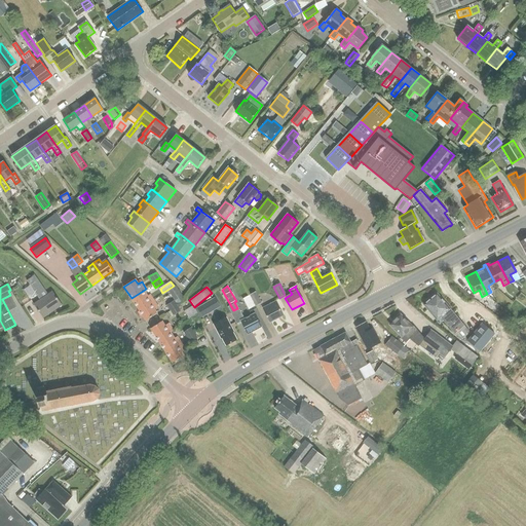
[(147,297),(143,291),(132,298),(139,310),(154,301),(150,295),(147,297)]
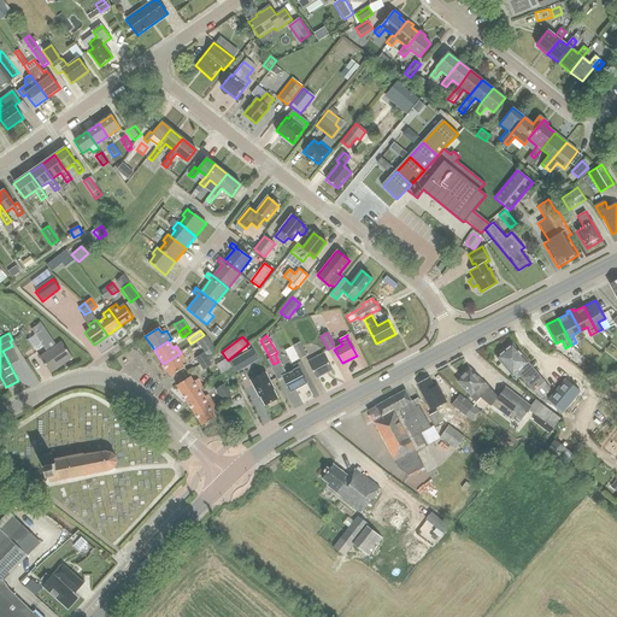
[(293,346),(299,359),(307,356),(300,341),(293,346)]
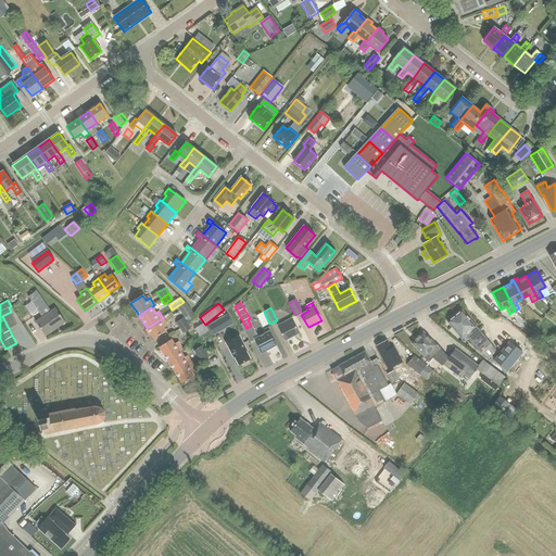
[(46,337),(65,323),(55,308),(36,321),(46,337)]
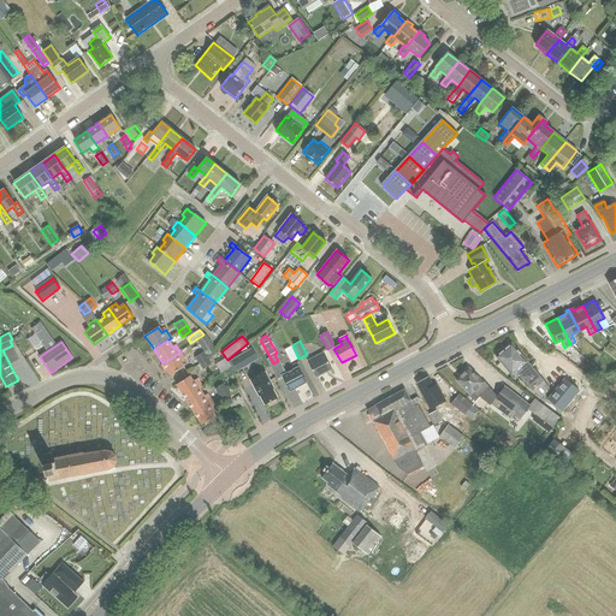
[(208,356),(215,351),(211,343),(202,349),(208,356)]
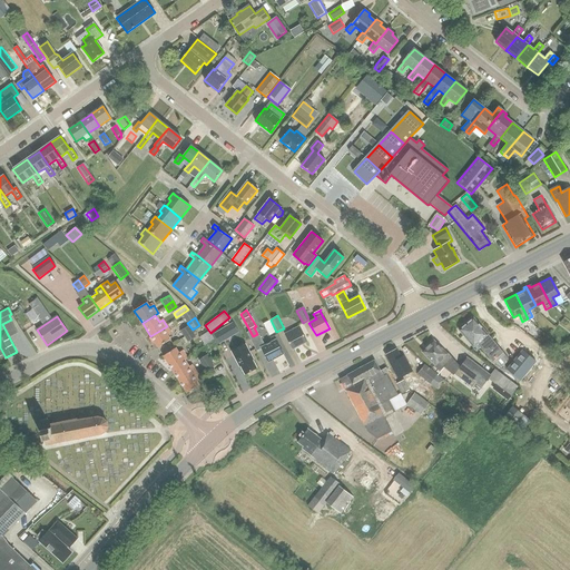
[(478,345),(492,363),(493,362),(498,367),(508,360),(473,317),(458,331),(473,349),(478,345)]
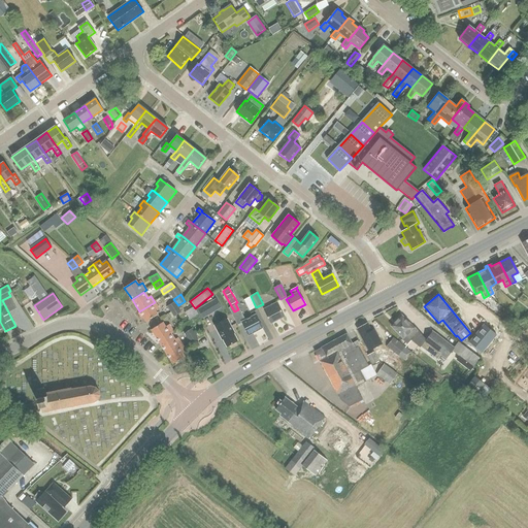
[(249,311),(256,307),(251,296),(242,299),(249,311)]
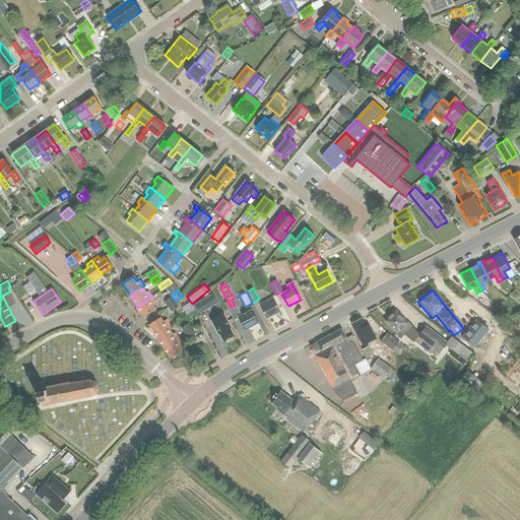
[(195,305),(200,314),(217,304),(212,295),(195,305)]
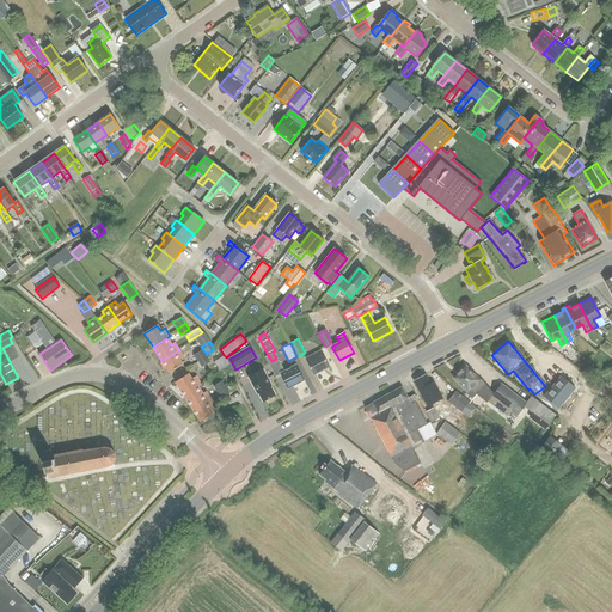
[(194,355),(197,361),(206,355),(202,349),(194,355)]
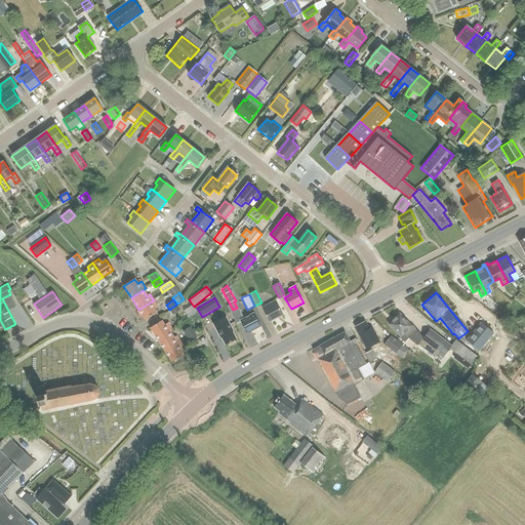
[(157,307),(154,300),(138,310),(145,320),(156,314),(153,309),(157,307)]
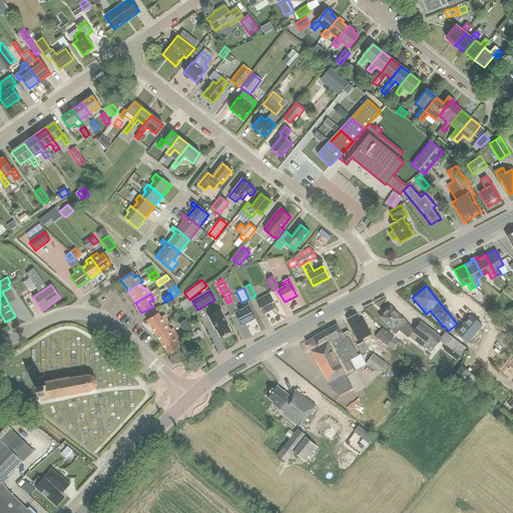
[(263,315),(264,314),(266,315),(269,313),(269,311),(277,308),(270,294),(255,302),(263,315)]
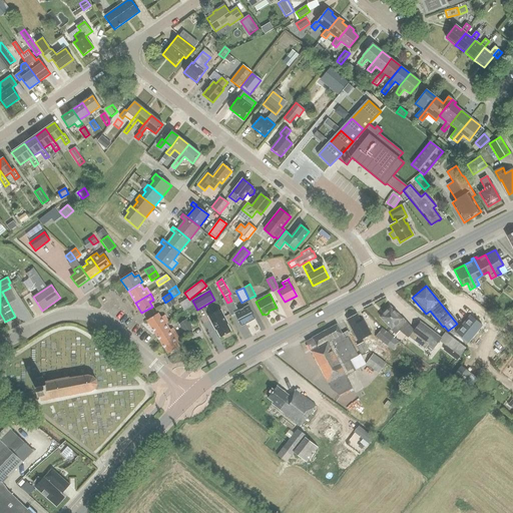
[(165,303),(168,308),(175,304),(172,298),(165,303)]
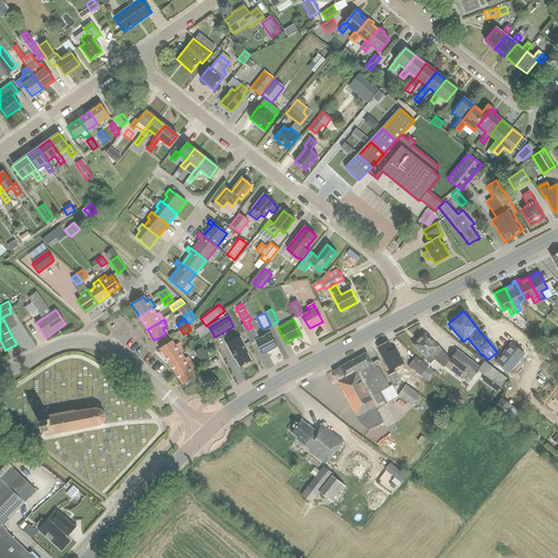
[(263,354),(277,347),(270,334),(259,339),(254,329),(245,334),(251,344),(256,341),(263,354)]
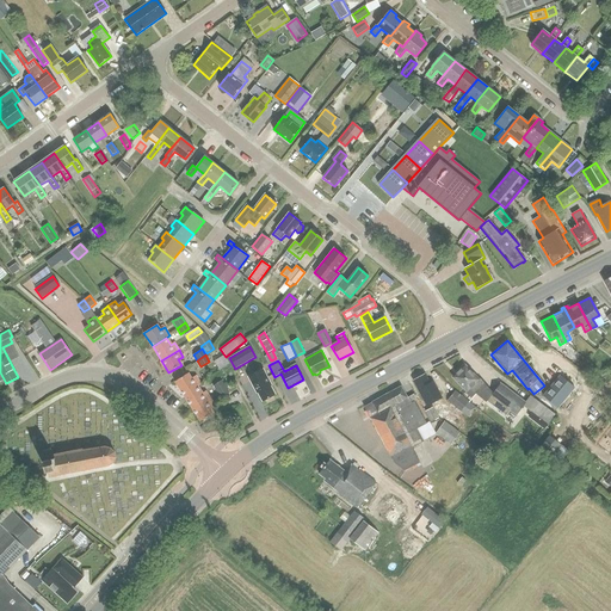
[(464,365),(451,377),(467,394),(467,393),(471,397),(476,393),(505,417),(510,412),(516,415),(525,403),(499,383),(492,393),(464,365)]
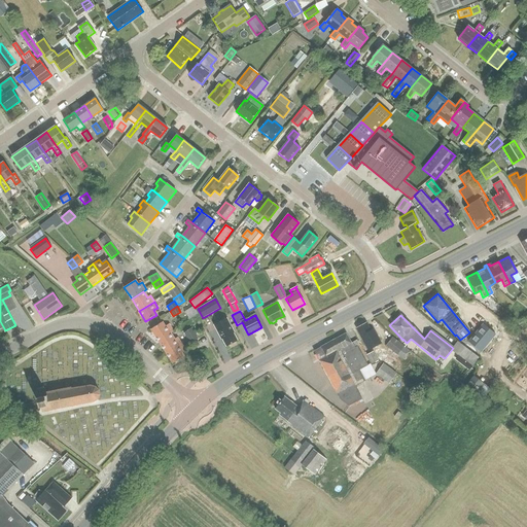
[(226,318),(214,325),(221,340),(222,339),(226,346),(237,341),(234,332),(226,318)]
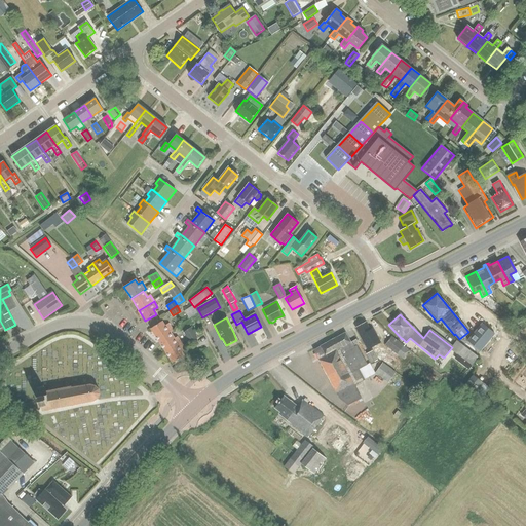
[(158,340),(170,333),(173,331),(167,324),(164,326),(161,322),(151,329),(158,340)]
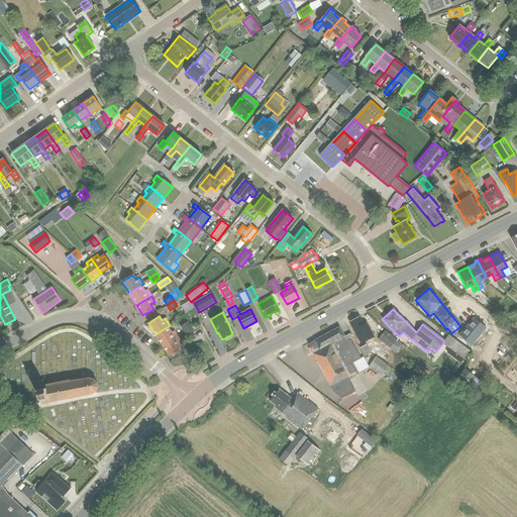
[(358,316),(349,321),(360,342),(373,336),(366,323),(363,324),(358,316)]
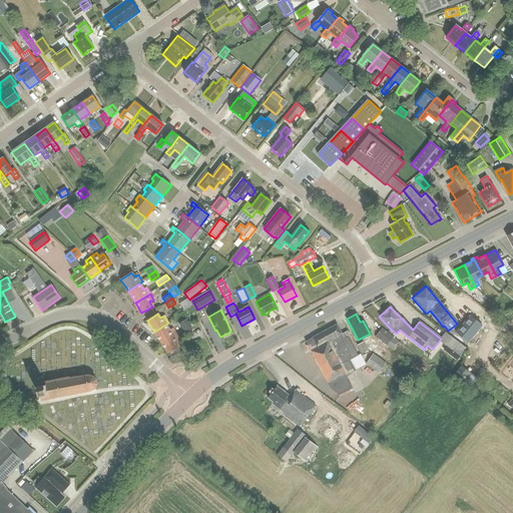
[(470,316),(455,333),(468,343),(482,326),(470,316)]
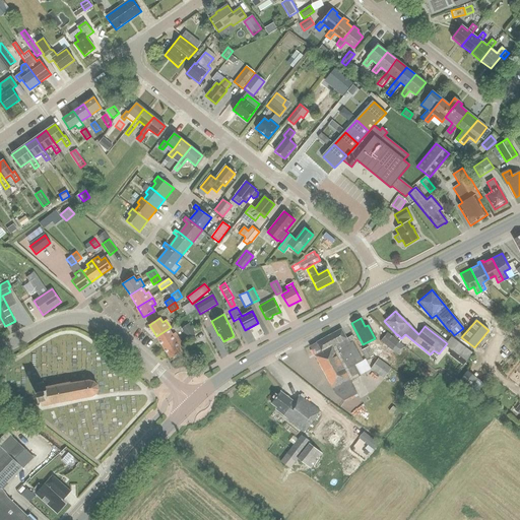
[(185,334),(192,329),(188,324),(181,328),(185,334)]
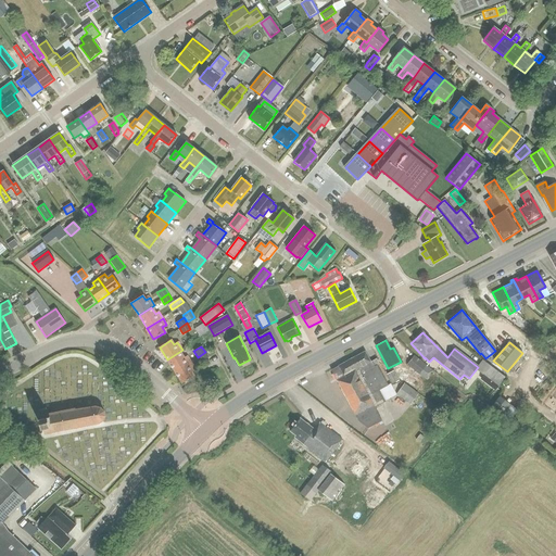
[(205,352),(198,357),(202,363),(210,358),(209,357),(214,354),(210,349),(205,352)]
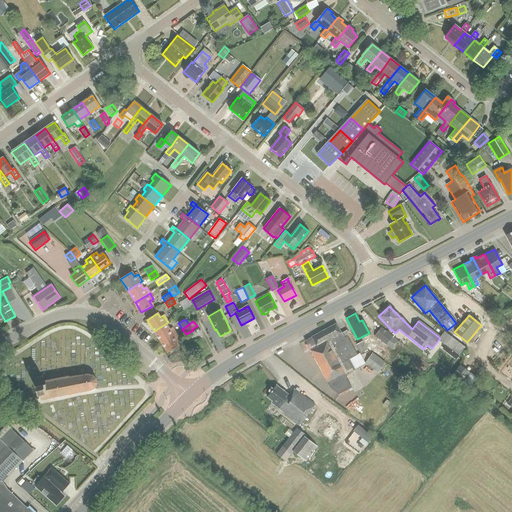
[(169,330),(165,324),(154,331),(162,343),(176,334),(172,328),(169,330)]
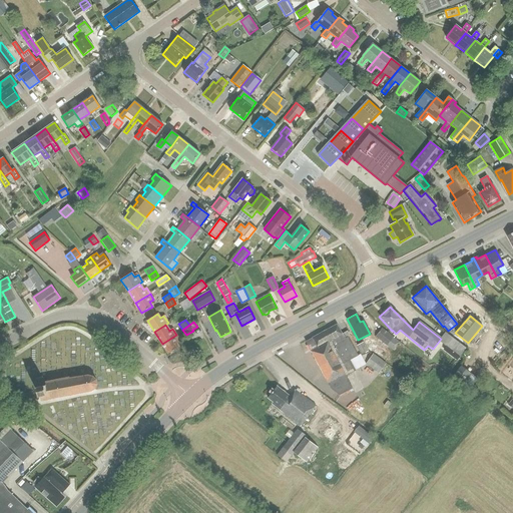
[(304,341),(327,382),(331,389),(340,396),(353,389),(345,375),(354,370),(348,360),(357,356),(346,337),(347,336),(345,332),(341,334),(336,325),(304,341)]
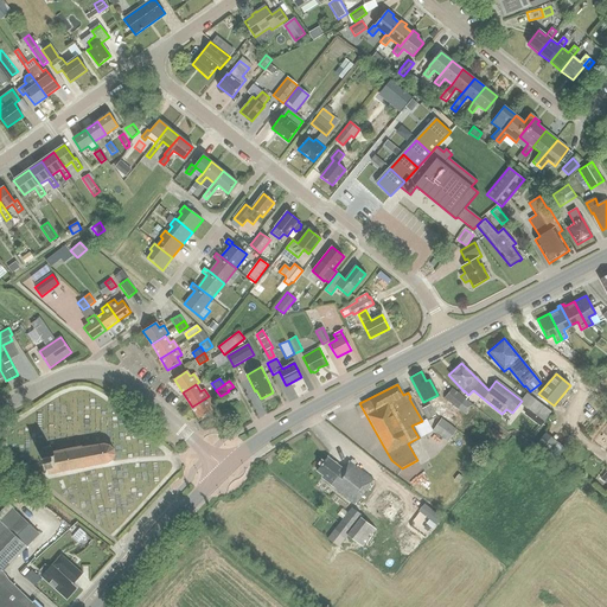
[(473,406),(452,389),(445,398),(465,415),(473,406)]
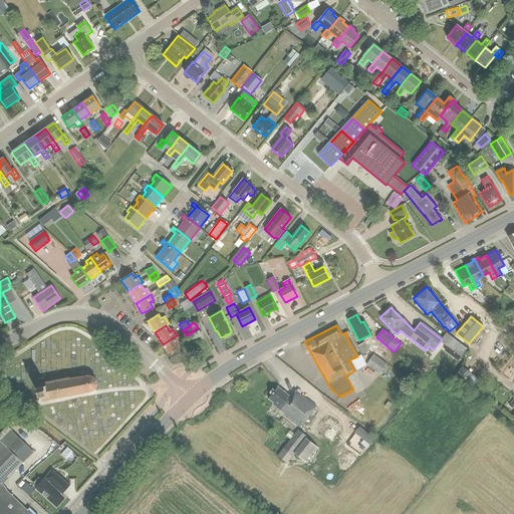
[(177,335),(163,344),(169,354),(179,347),(177,343),(181,341),(177,335)]
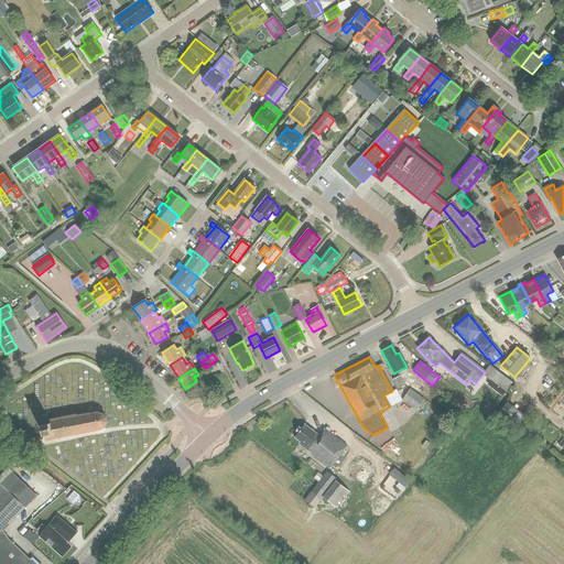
[(392,380),(398,390),(404,387),(399,377),(392,380)]
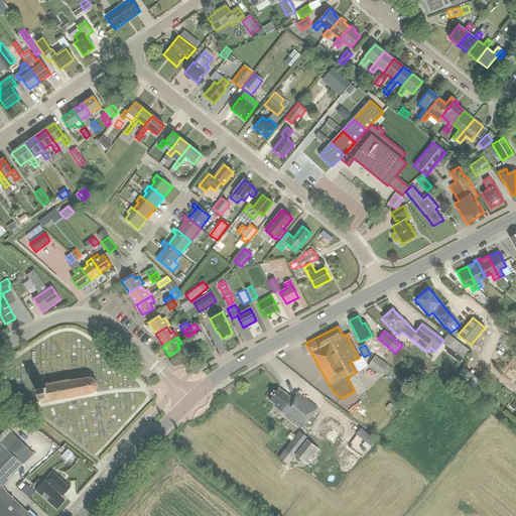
[(375,356),(368,366),(380,374),(381,375),(388,365),(386,364),(375,356)]
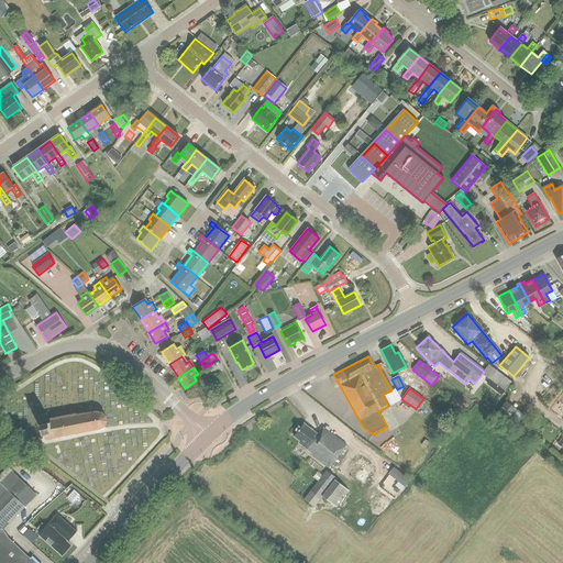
[(525,416),(506,401),(496,412),(515,428),(525,416)]
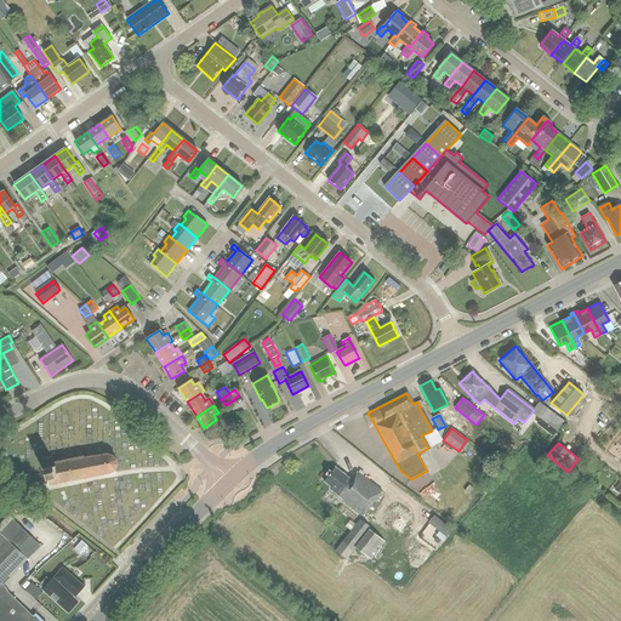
[(115,469),(118,466),(117,460),(112,456),(107,455),(84,459),(84,456),(55,462),(55,465),(47,467),(49,479),(50,479),(51,485),(108,474),(110,473),(115,469)]
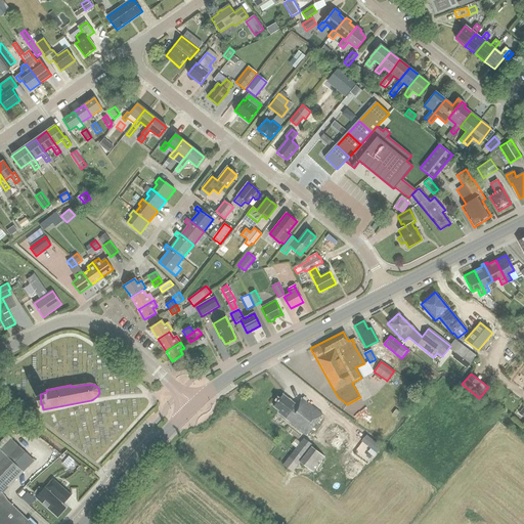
[(304,435),(321,413),(301,397),(295,405),(281,394),(272,407),(278,411),(277,412),(284,418),(279,423),(285,427),(289,423),(304,435)]
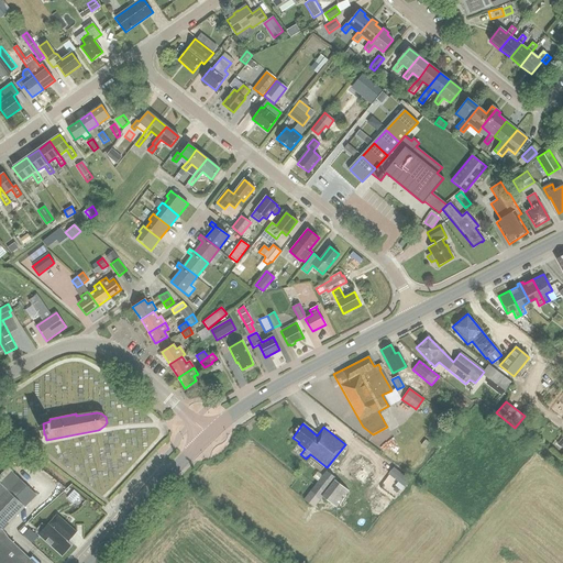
[(335,508),(348,492),(334,482),(337,479),(326,471),(302,499),(313,508),(322,497),(335,508)]
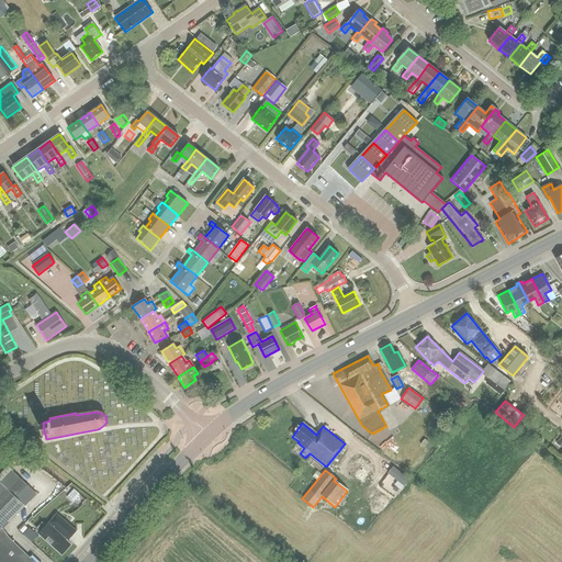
[(2,529),(10,523),(26,505),(17,496),(26,486),(12,471),(2,481),(1,480),(0,480),(0,561),(34,561),(9,538),(2,529)]
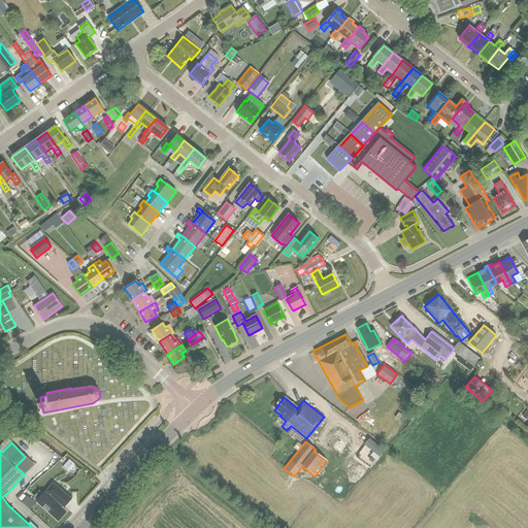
[(64,507),(72,499),(54,483),(44,492),(43,493),(39,490),(33,497),(37,500),(36,501),(58,522),(66,512),(64,509),(64,507)]
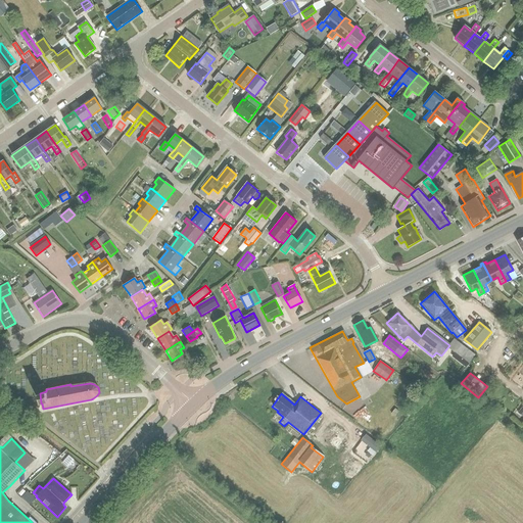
[(21,497),(30,505),(36,497),(28,490),(21,497)]
